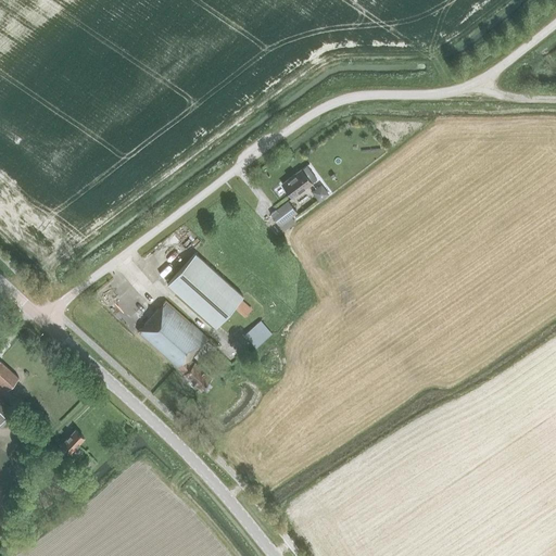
[(287,191),(292,198),(312,184),(301,169),(281,184),(287,191)]
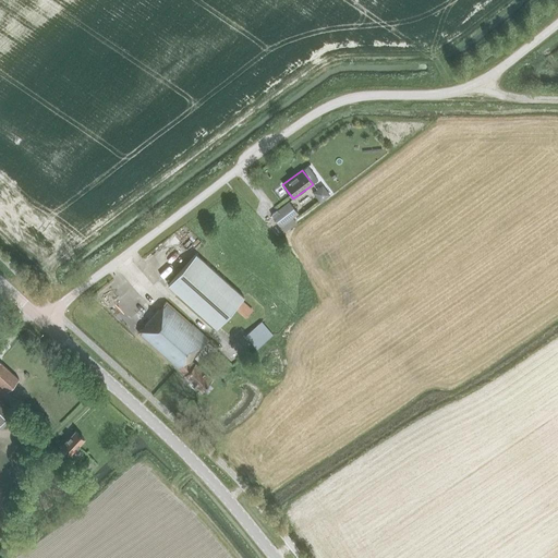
[(288,192),(282,184),(276,190),(281,197),(288,192)]
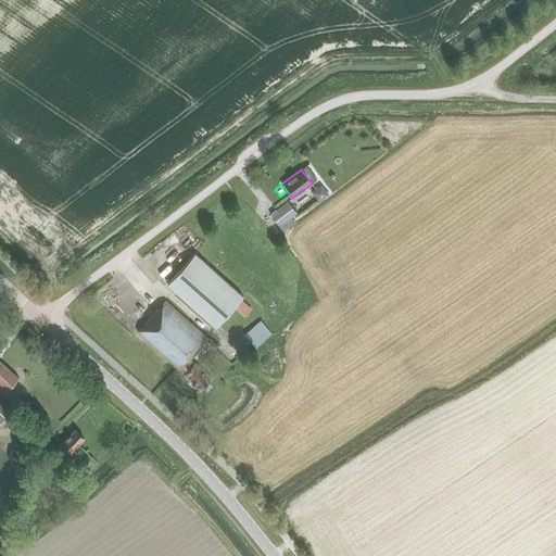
[(321,186),(313,192),(319,201),(328,194),(321,186)]
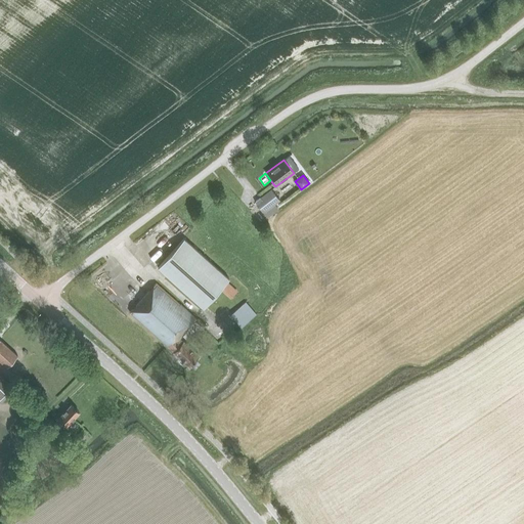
[(279,202),(271,189),(254,202),(266,219),(278,210),(275,205),(279,202)]
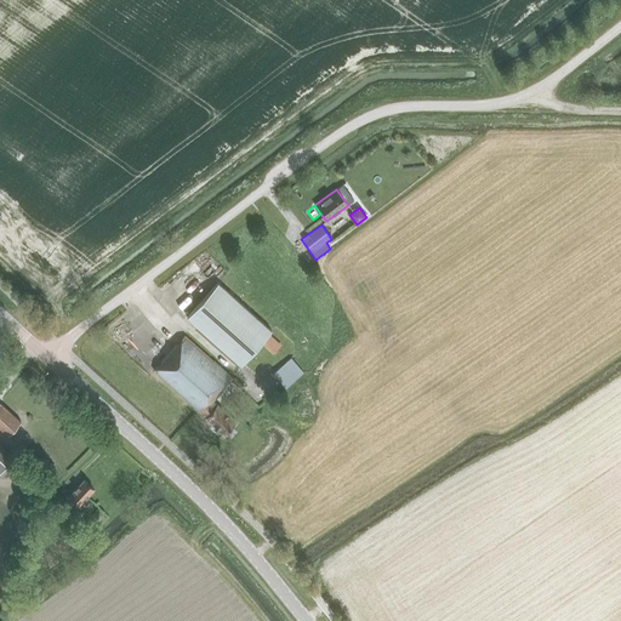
[(240,365),(272,331),(217,283),(187,318),(240,365)]
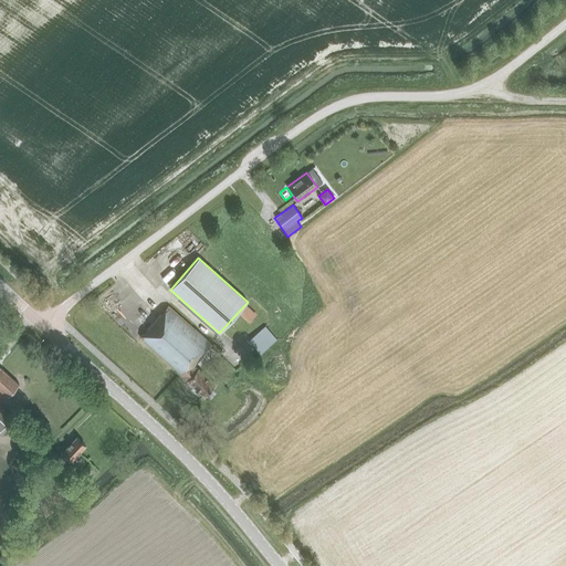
[(205,396),(215,384),(198,369),(197,369),(194,366),(212,345),(168,306),(140,338),(187,380),(205,396)]
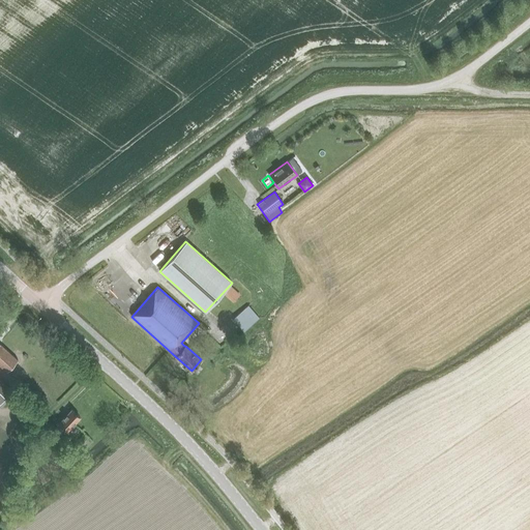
[(243,331),(259,318),(247,305),(232,319),(243,331)]
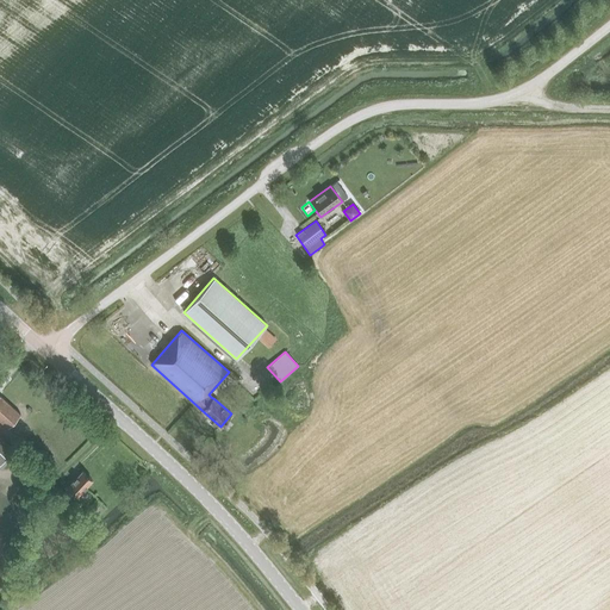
[(0,421),(7,428),(20,415),(0,394),(0,421)]
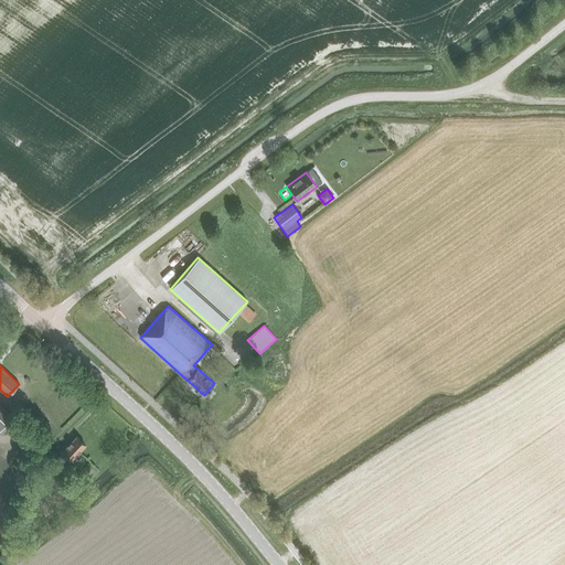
[(0,429),(12,416),(0,405),(0,429)]
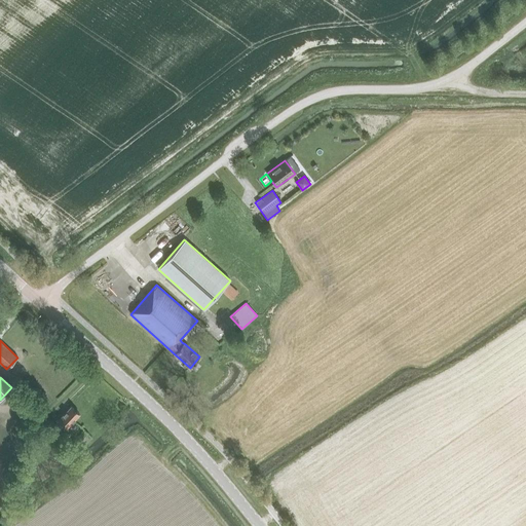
[(67,427),(79,414),(71,407),(59,420),(54,425),(59,429),(64,424),(67,427)]
